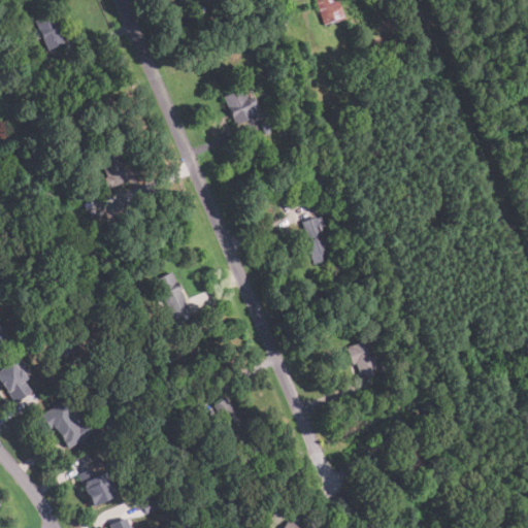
[(200,0),(187,8),(182,0),(200,0)]
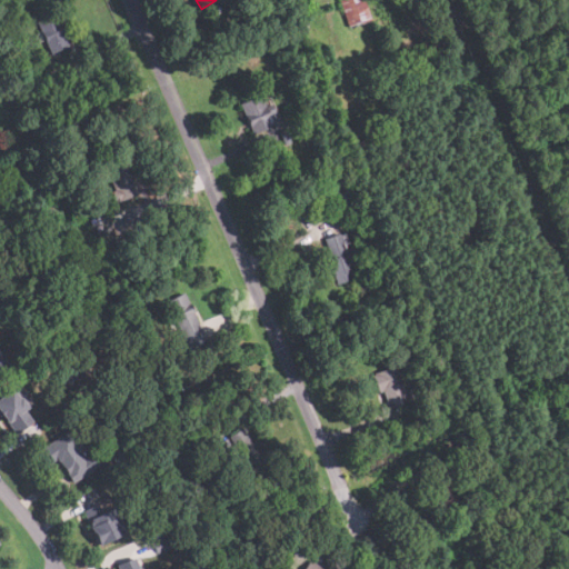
[(349,28),(339,1),(341,0),(363,0),(371,20),(349,28)]
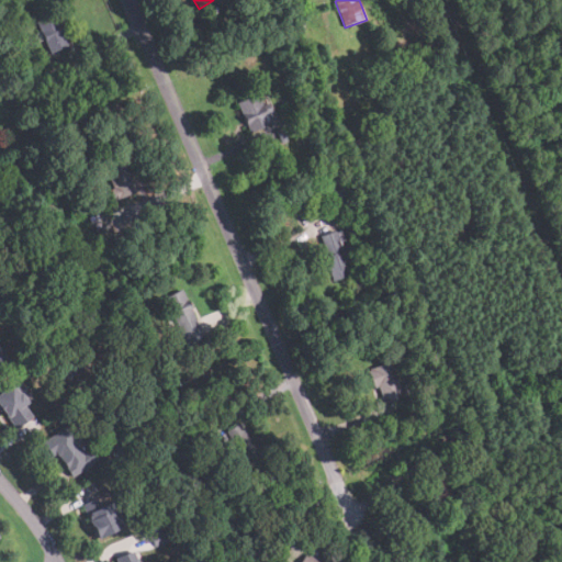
[(51,54),(36,22),(55,14),(69,46),(51,54)]
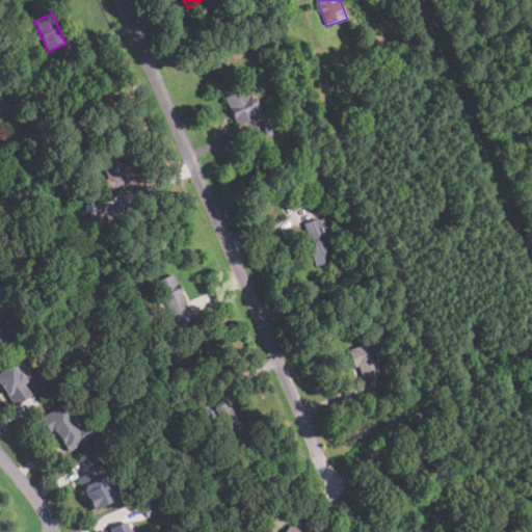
[(237,127),(224,99),(243,89),(248,101),(254,98),(258,106),(253,108),(254,111),(257,110),(260,116),(237,127)]
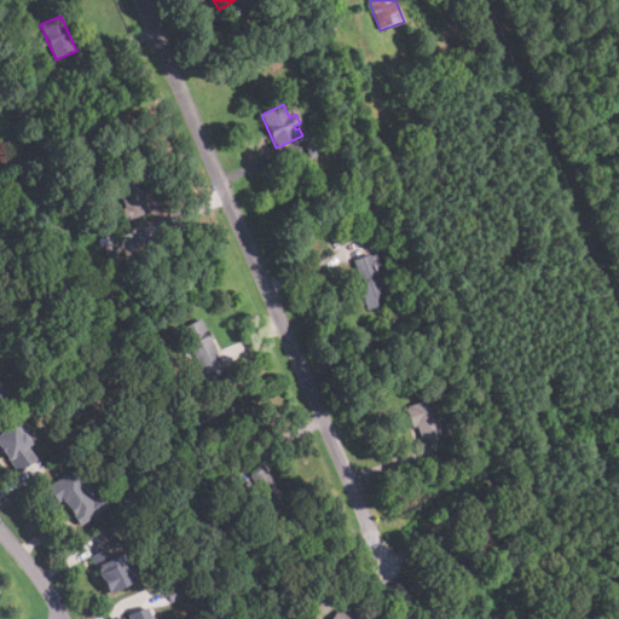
[(306,145),(313,143),(317,155),(310,157),(306,145)]
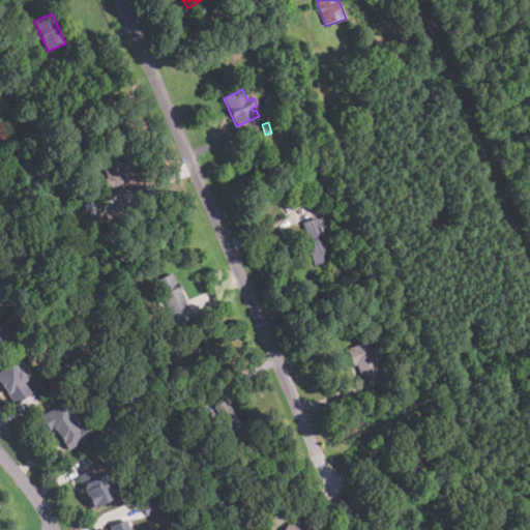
[(100,194),(96,182),(108,178),(101,160),(119,153),(130,182),(100,194)]
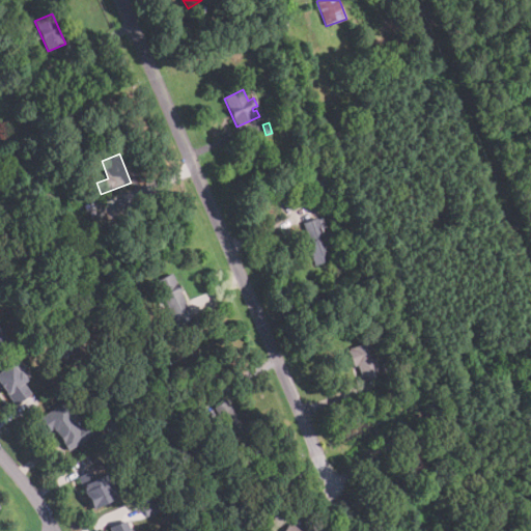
[(95,239),(88,220),(105,214),(112,231),(95,239)]
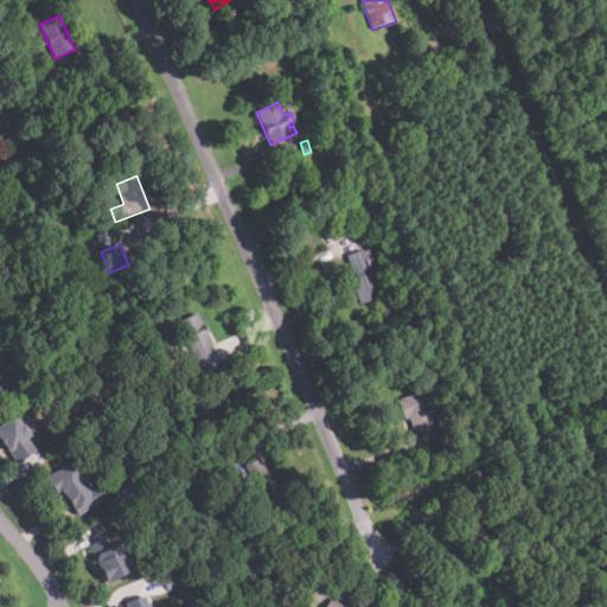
[(360,304),(351,278),(355,276),(347,255),(363,249),(364,251),(369,249),(374,261),(369,262),(378,289),(374,292),(376,299),(360,304)]
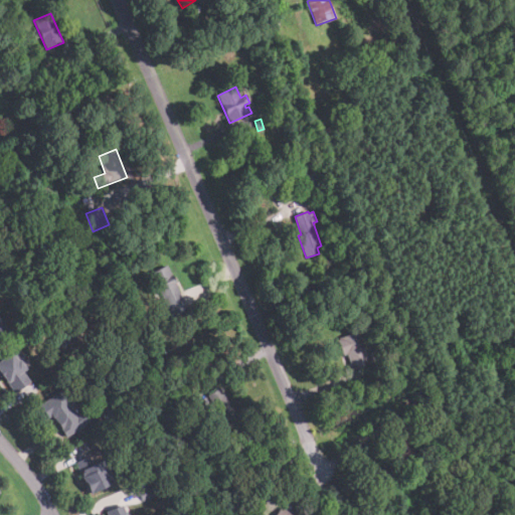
[(170,317),(150,274),(167,266),(187,308),(170,317)]
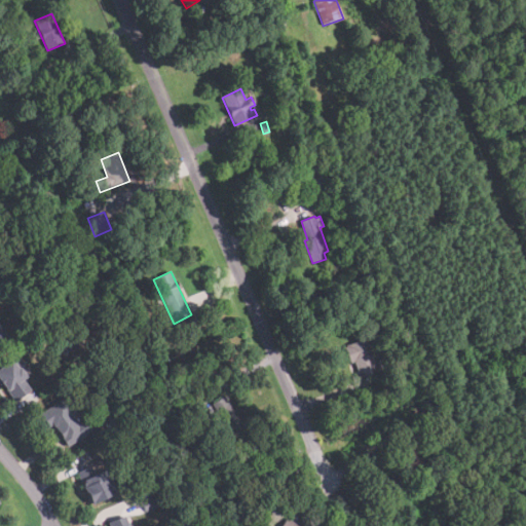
[(359,376),(354,362),(350,364),(345,348),(347,347),(347,345),(366,339),(372,358),(378,355),(382,368),(359,376)]
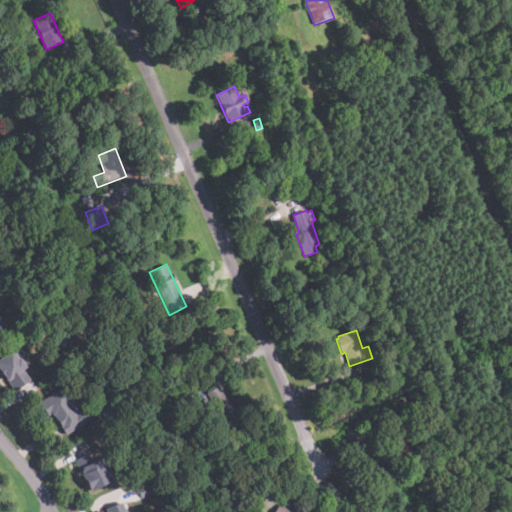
[(14,391),(5,379),(6,378),(0,370),(0,358),(11,350),(17,359),(19,358),(26,368),(22,370),(29,380),(14,391)]
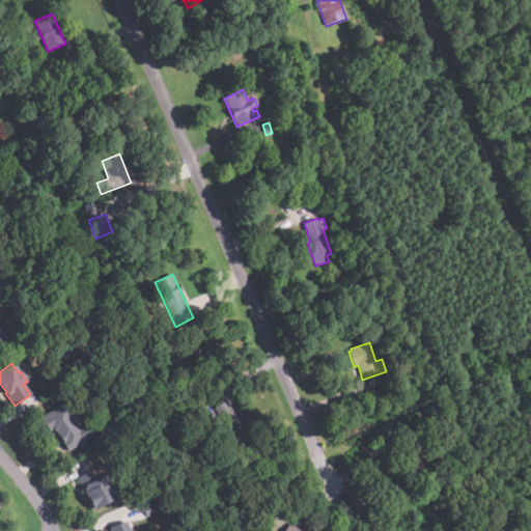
[(234,441),(214,409),(226,400),(236,416),(239,414),(250,431),(234,441)]
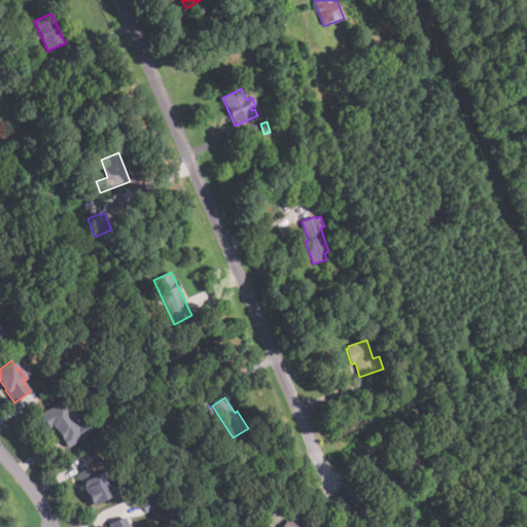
[(69,448),(53,425),(42,432),(34,420),(62,399),(68,408),(70,406),(76,415),(73,416),(79,424),(83,421),(92,431),(69,448)]
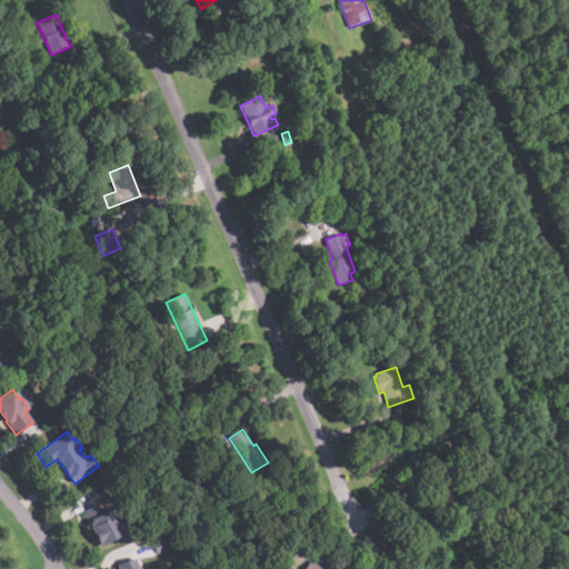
[(450,458),(447,447),(462,443),(466,453),(450,458)]
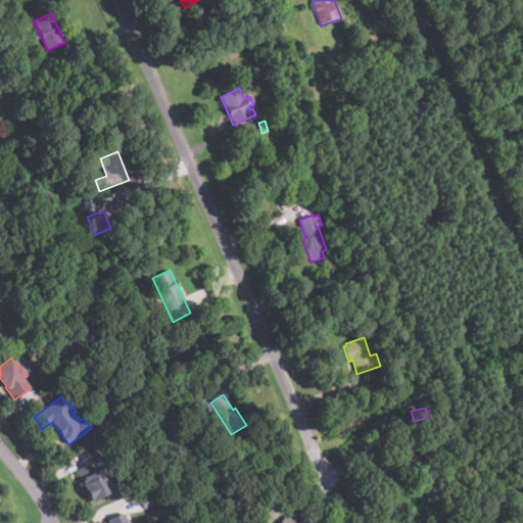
[(91,502),(76,471),(90,464),(94,472),(102,468),(113,490),(91,502)]
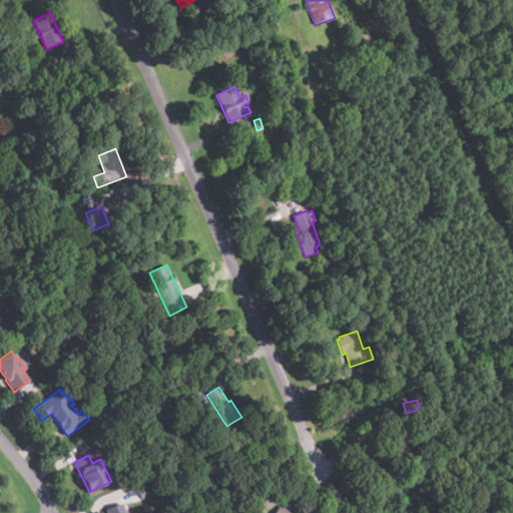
[(141,500),(137,490),(147,486),(151,495),(141,500)]
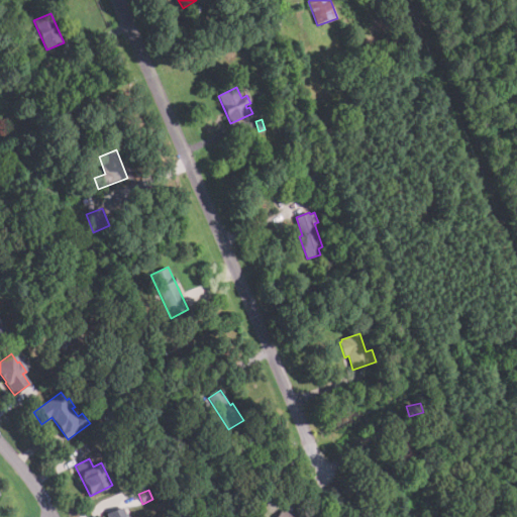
[(263,512),(254,507),(261,498),(269,502),(263,512)]
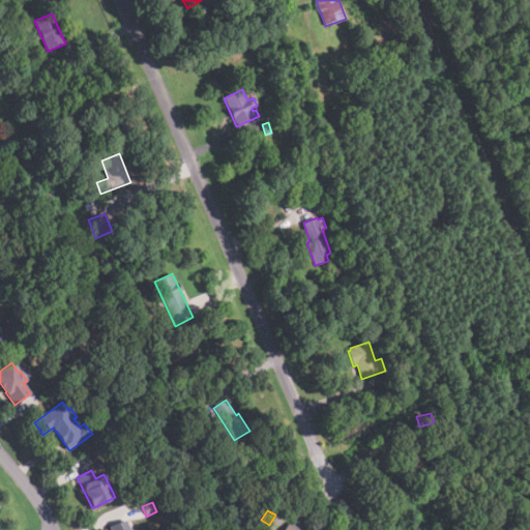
[(110,529),(109,527),(125,520),(129,529),(110,529)]
